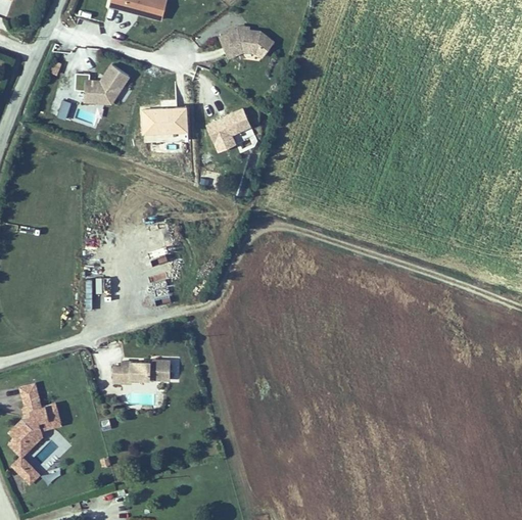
[(161,19),(165,0),(110,0),(109,6),(135,12),(136,10),(139,11),(139,13),(161,19)]
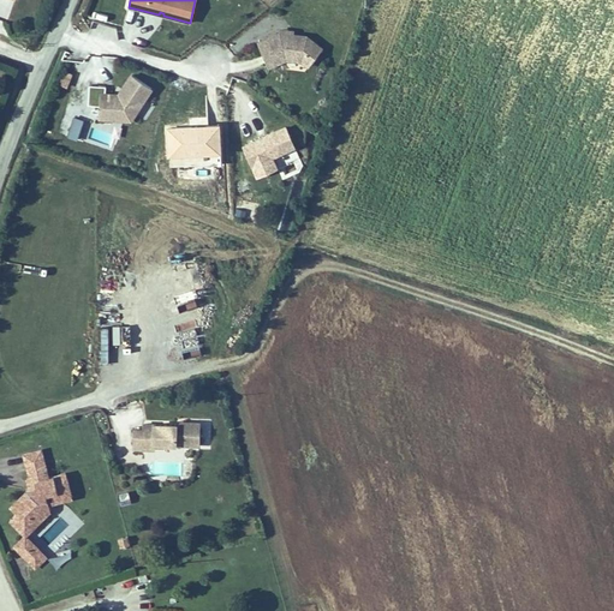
[(292,36),(279,35),(257,43),(267,67),(285,59),(300,61),(305,55),(313,61),(321,49),(305,37),(292,36)]
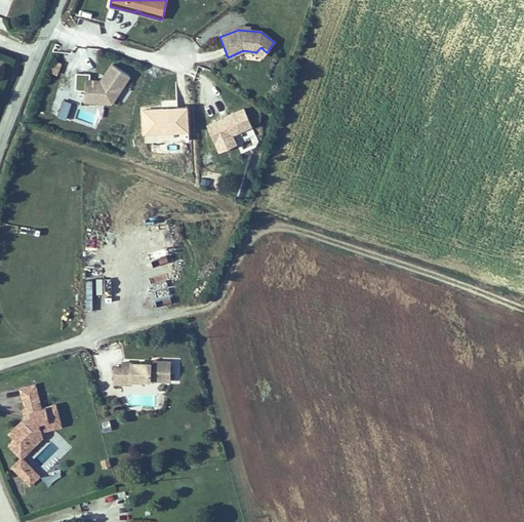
[(263,56),(267,52),(260,47),(256,52),(263,56)]
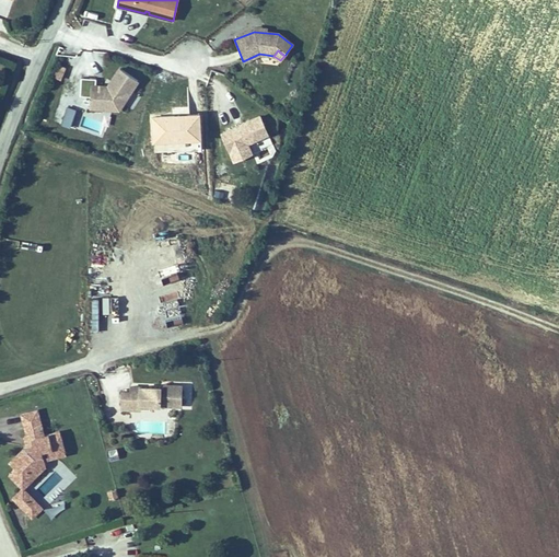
[(66,70),(58,67),(53,79),(60,82),(66,70)]
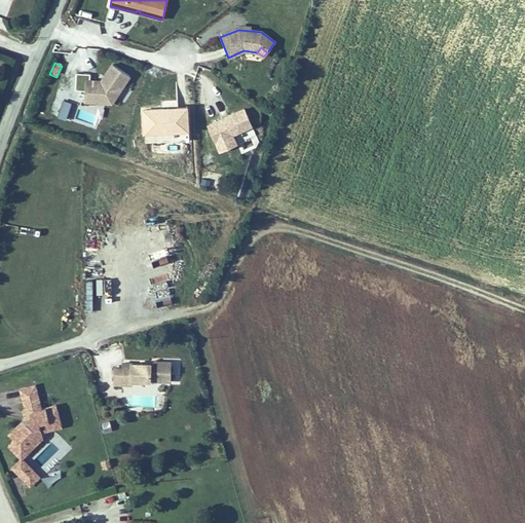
[(111,65),(100,82),(89,80),(90,76),(75,75),(75,92),(83,92),(83,106),(112,106),(130,77),(111,65)]
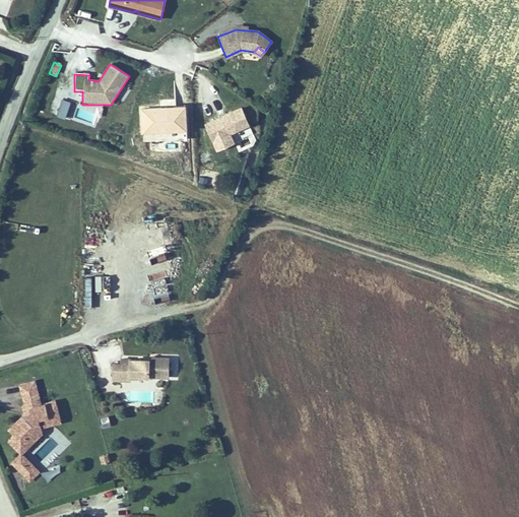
[(74,106),(61,102),(56,118),(70,122),(74,106)]
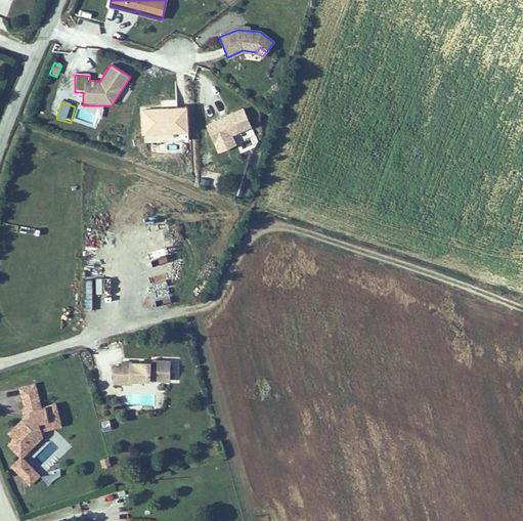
[(187,107),(142,111),(143,135),(144,135),(144,145),(188,143),(187,133),(188,133),(187,107)]
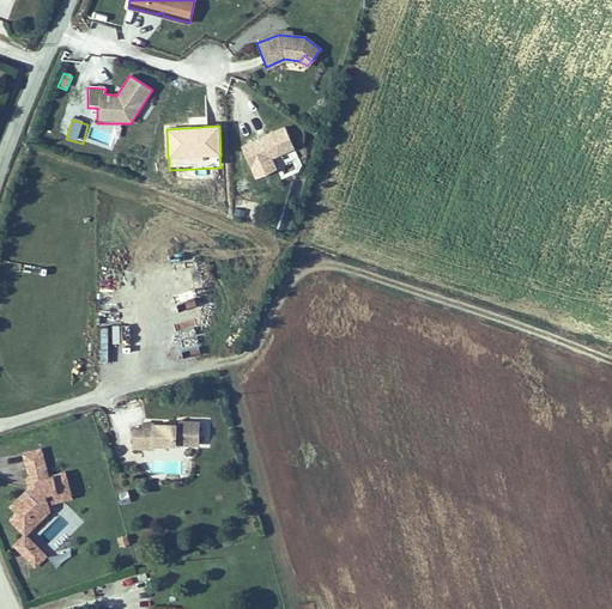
[(276,169),(271,158),(292,147),(283,127),(241,147),(255,178),(276,169)]
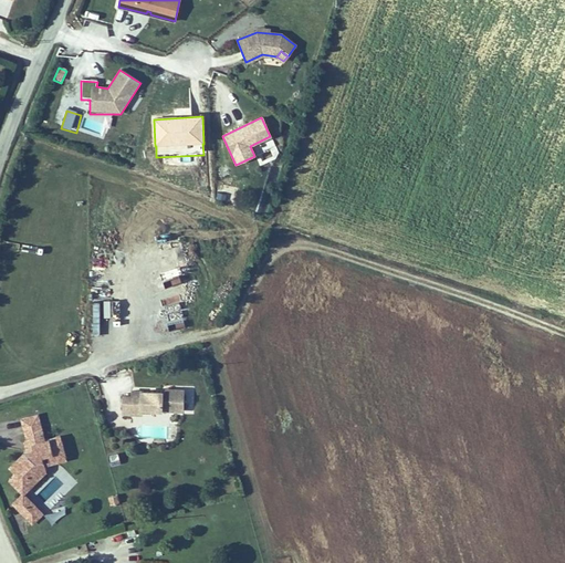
[(131,397),(122,397),(121,415),(132,416),(132,408),(143,409),(143,412),(184,414),(185,392),(168,392),(167,394),(167,396),(159,396),(159,393),(131,392),(131,397)]
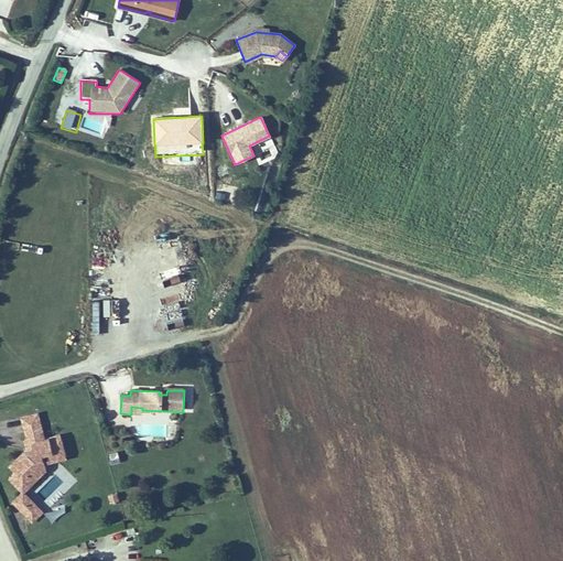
[(22,444),(23,450),(7,466),(13,474),(8,481),(21,494),(10,505),(31,525),(43,513),(24,494),(45,472),(44,466),(66,461),(60,433),(43,438),(38,413),(19,418),(25,443),(22,444)]
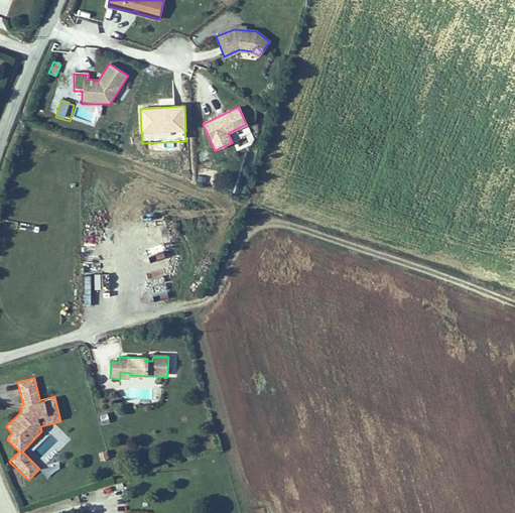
[(109,424),(107,414),(96,417),(99,427),(109,424)]
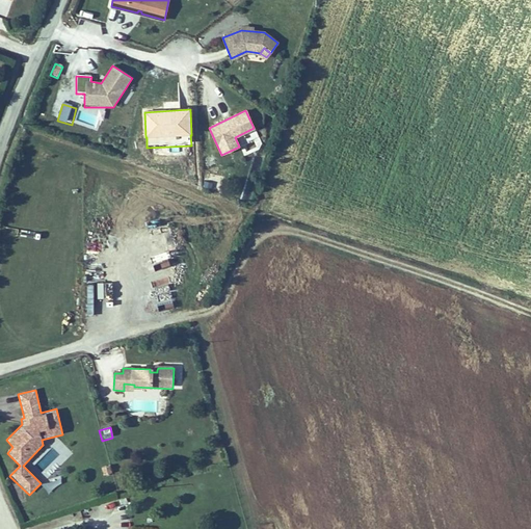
[(103,476),(111,475),(110,467),(101,469),(103,476)]
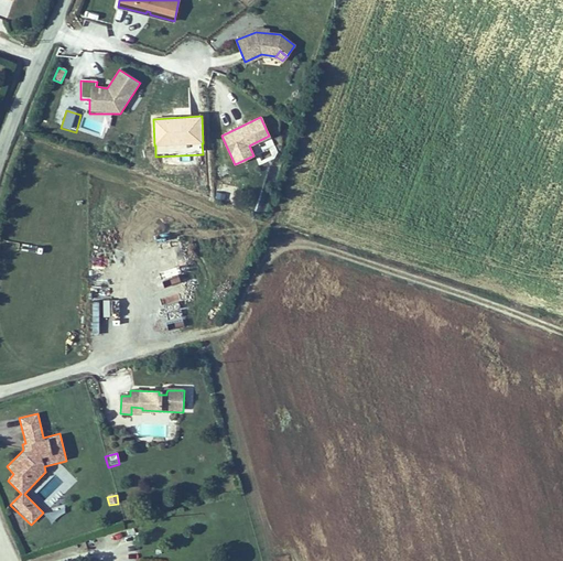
[(52,526),(65,513),(58,506),(45,518),(52,526)]
